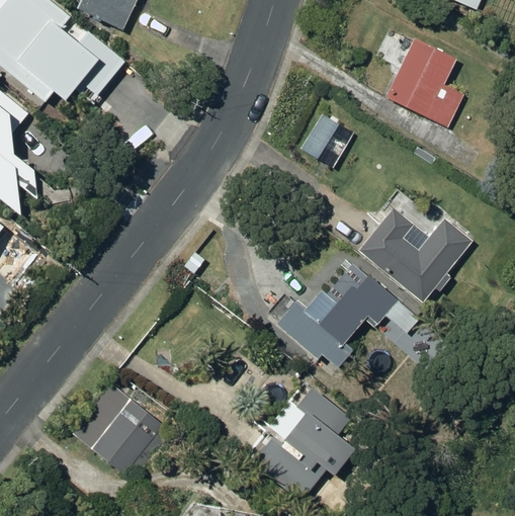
[(88,35),(69,20),(78,9),(66,0),(4,0),(0,5),(0,55),(14,66),(12,68),(53,99),(64,85),(73,91),(80,82),(101,98),(126,66),(123,63),(130,55),(94,28),(88,35)]
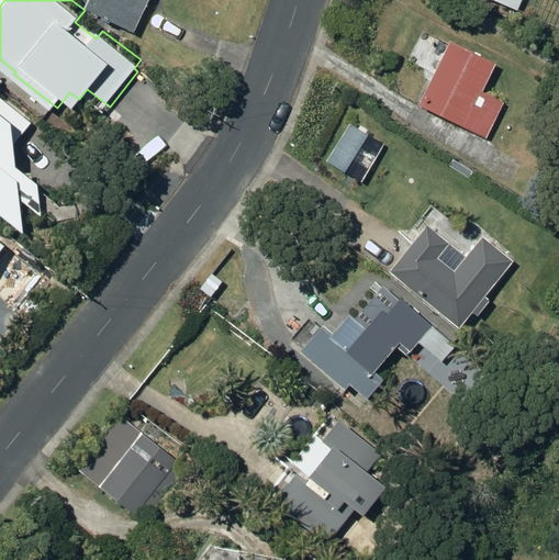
[(87,0),(84,7),(133,33),(151,0),(87,0)]
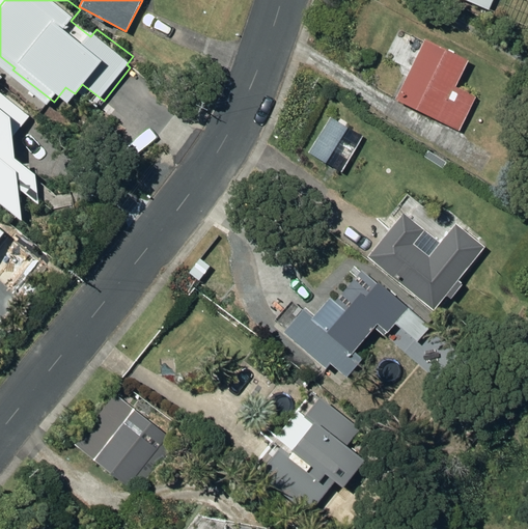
[(414,64),(396,100),(462,131),(478,95),(456,85),(469,60),(425,38),(418,54),(415,53),(411,62),(414,64)]
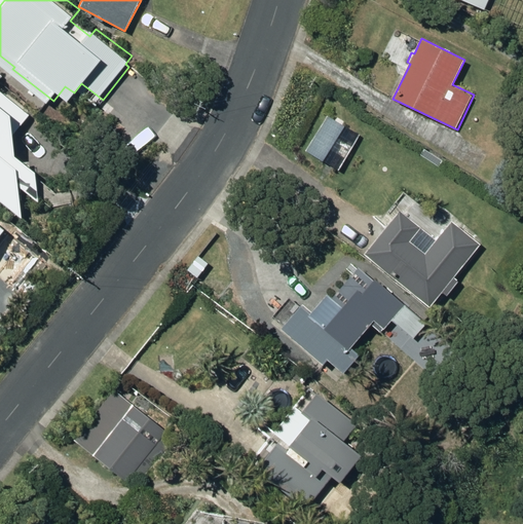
[(0,200),(22,217),(17,186),(38,201),(34,173),(12,155),(10,140),(21,126),(23,128),(34,113),(0,86),(0,200)]
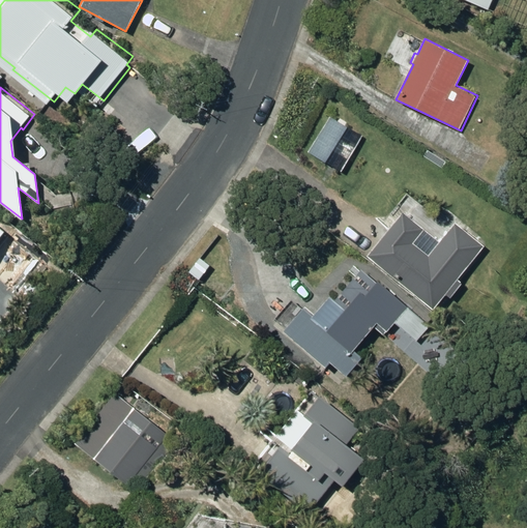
[(402,211),(367,256),(433,309),(445,293),(451,298),(463,283),(458,280),(485,245),(455,222),(439,241),(402,211)]
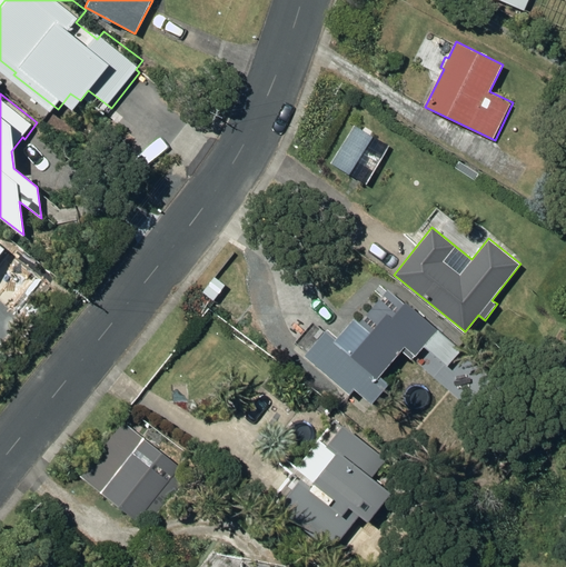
[(0,301),(11,311),(41,272),(0,241),(0,301)]
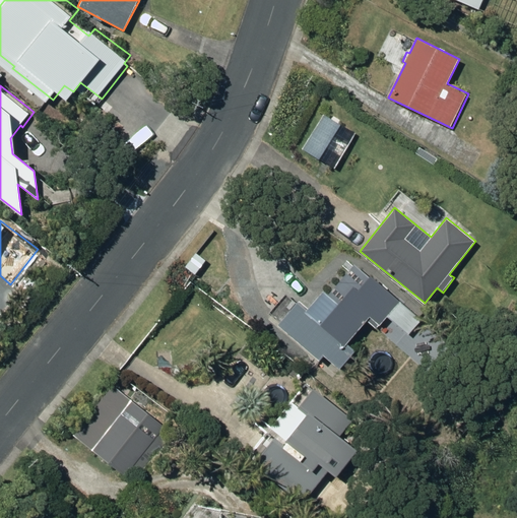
[(410,333),(423,318),(356,263),(328,295),(323,290),(306,311),(297,303),(277,327),(319,361),(323,355),(340,370),(356,350),(347,344),(368,320),(378,328),(388,316),(410,333)]
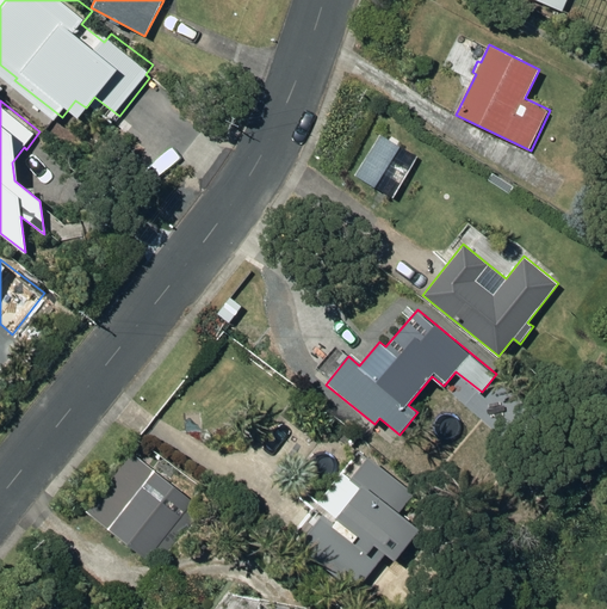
[(190,526),(181,518),(194,502),(134,454),(87,512),(148,560),(150,558),(159,564),(190,526)]
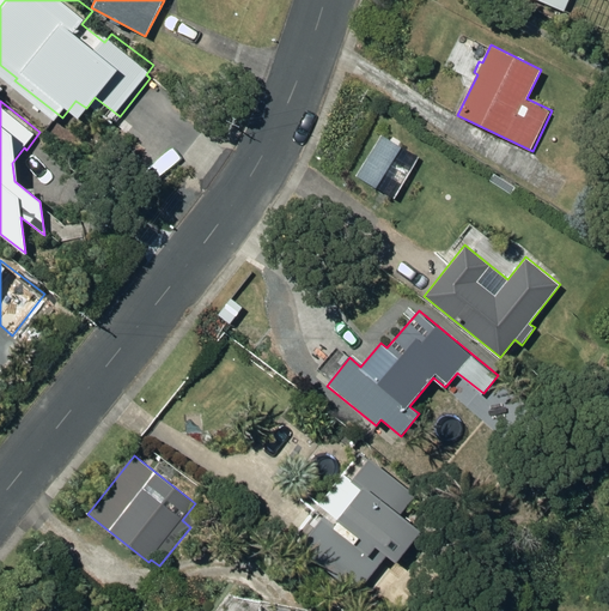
[(391,561),(418,530),(413,526),(395,510),(409,492),(371,459),(354,479),(364,488),(333,525),(363,549),(370,539),(389,555),(391,556),(389,560),(391,561)]
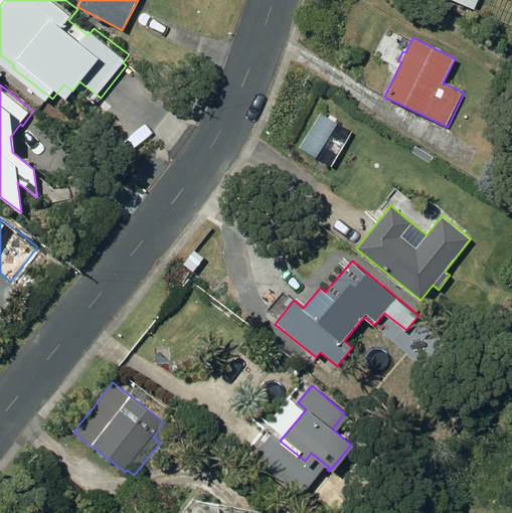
[(291,481),(303,466),(280,447),(276,444),(271,439),(259,454),(291,481)]
